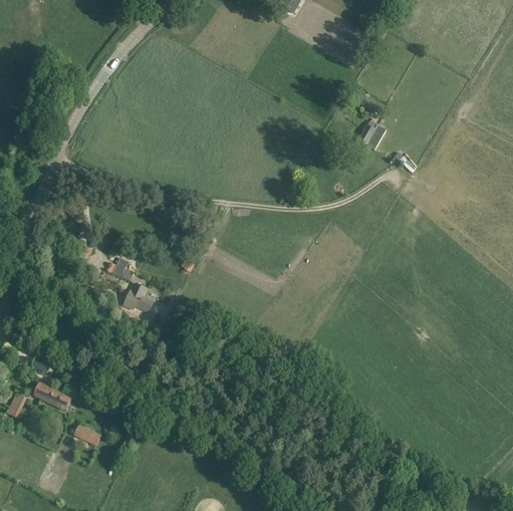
[(281,0),(279,4),(292,13),(300,0),(281,0)]
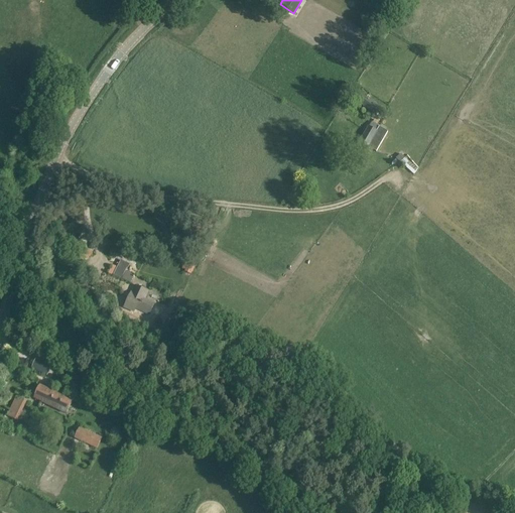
[(359,141),(367,146),(368,145),(375,149),(387,130),(379,126),(380,125),(372,120),(359,141)]
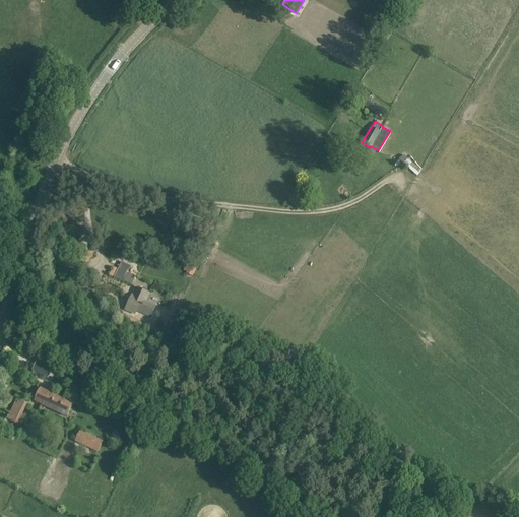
[(191,230),(198,234),(203,224),(196,220),(191,230)]
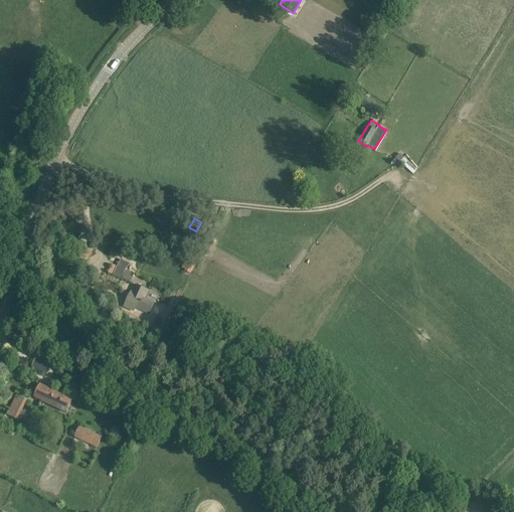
[(120,257),(116,267),(113,273),(130,281),(134,273),(125,268),(126,266),(127,267),(129,262),(120,257)]
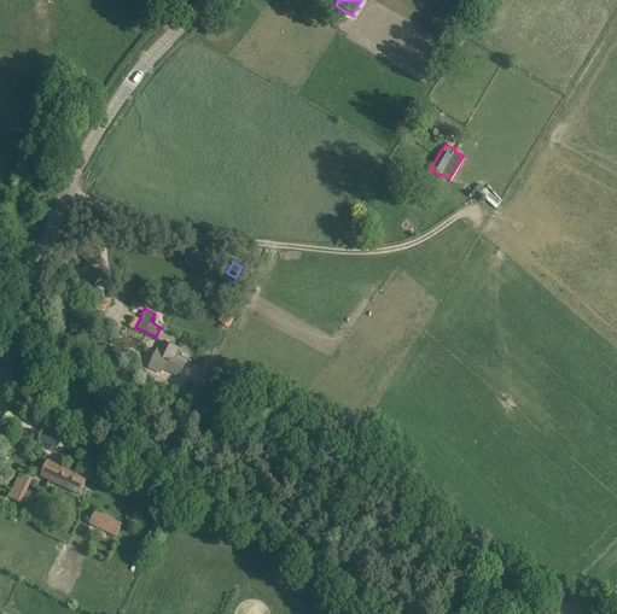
[(232,317),(220,313),(217,319),(230,323),(232,317)]
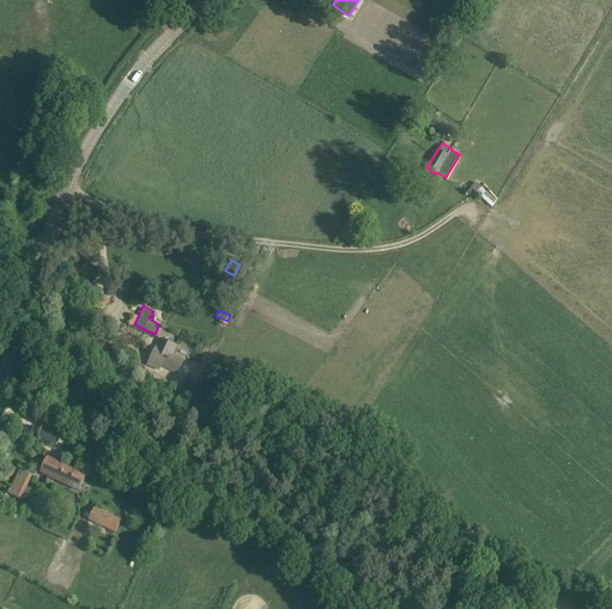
[(176,371),(183,358),(171,352),(175,343),(162,338),(157,346),(156,345),(147,363),(158,367),(161,364),(176,371)]
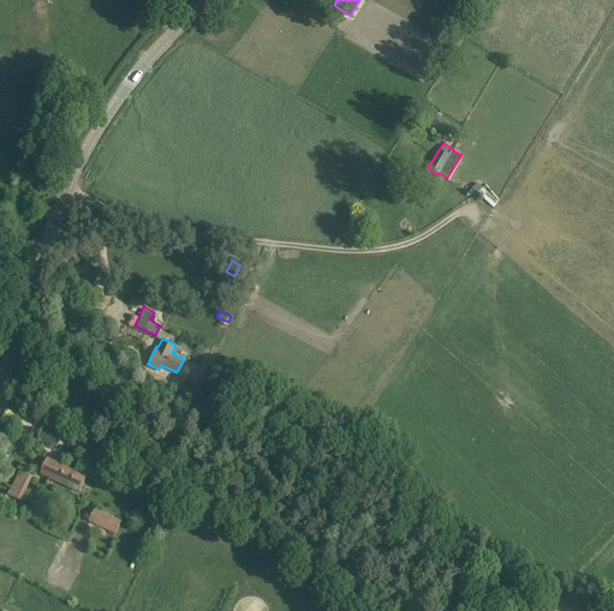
[(145,367),(136,364),(131,373),(141,378),(145,367)]
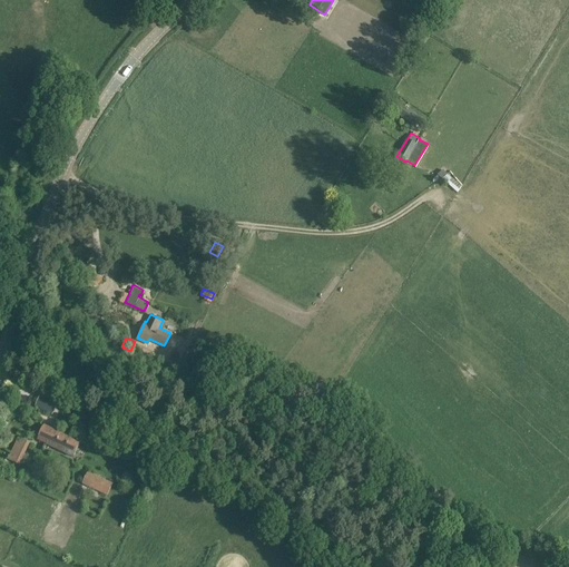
[(40,392),(35,404),(51,412),(56,401),(57,400),(47,396),(40,392)]
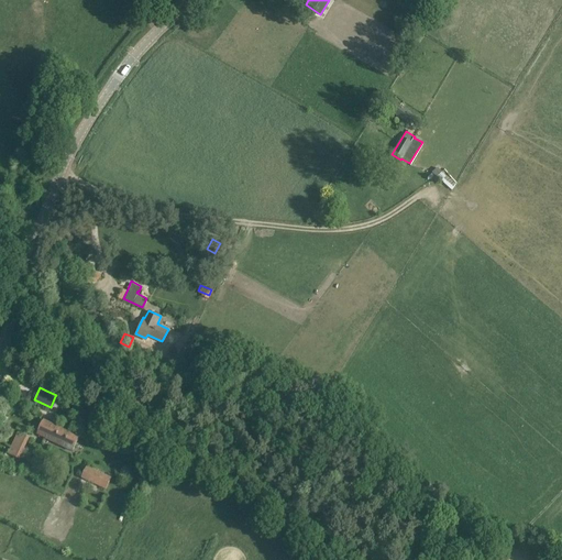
[(63,446),(70,431),(43,418),(36,432),(63,446)]
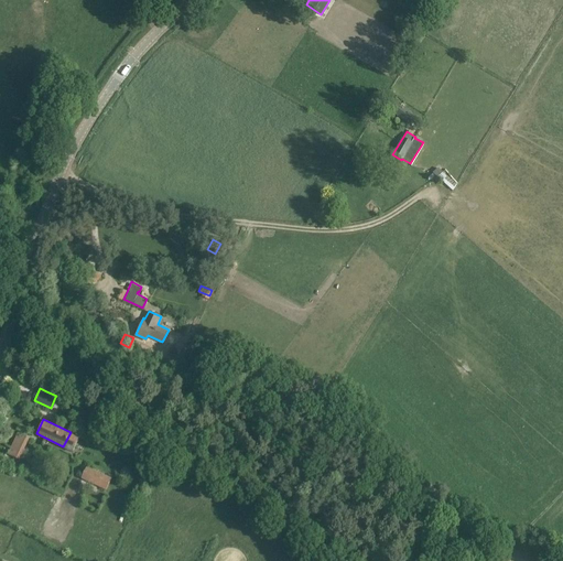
[(18,457),(28,437),(17,431),(7,452),(18,457)]
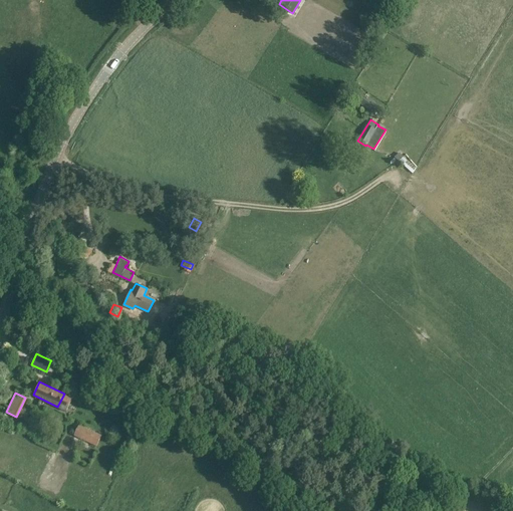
[(95,445),(99,435),(77,424),(73,434),(95,445)]
